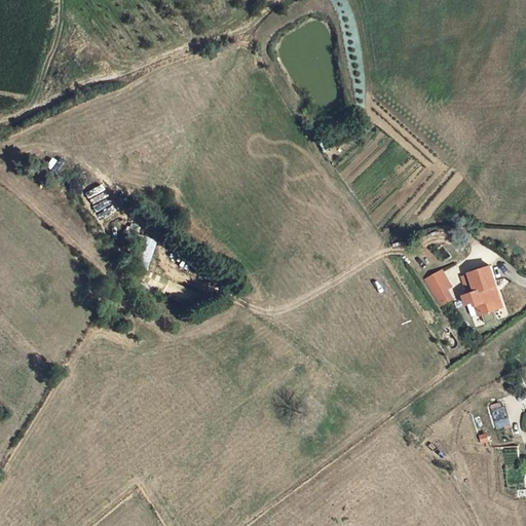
[(138,265),(147,269),(156,240),(148,237),(138,265)]
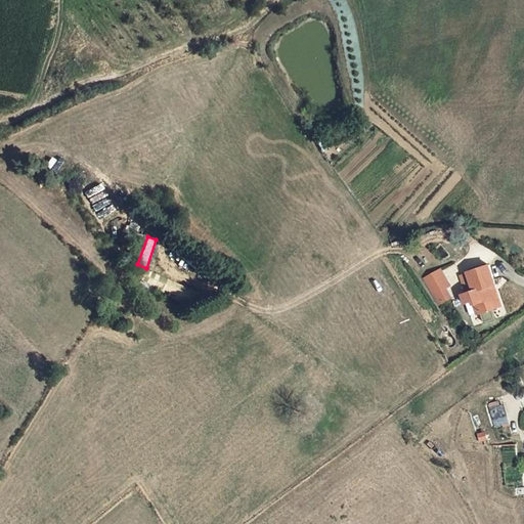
[(463,273),(467,292),(459,293),(457,294),(460,303),(468,301),(471,314),(490,310),(485,291),(489,290),(484,268),(463,273)]
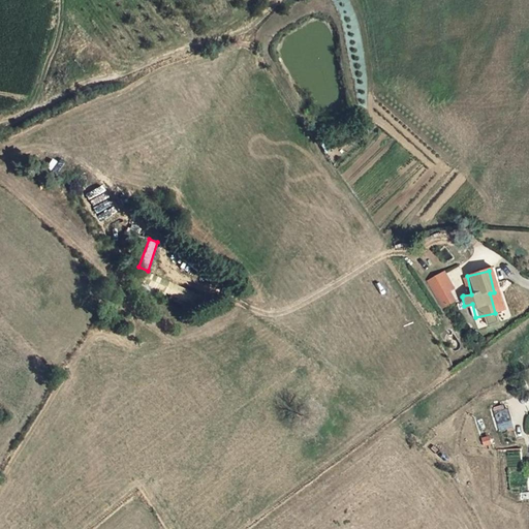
[(446,273),(430,277),(435,303),(449,300),(447,288),(452,287),(446,273)]
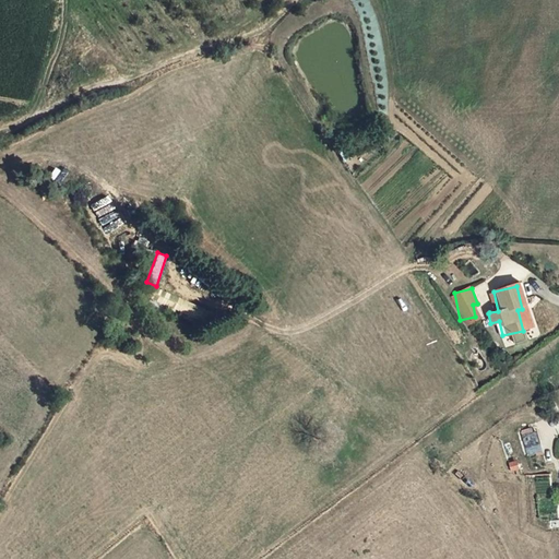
[(485,293),(489,312),(498,311),(494,292),(485,293)]
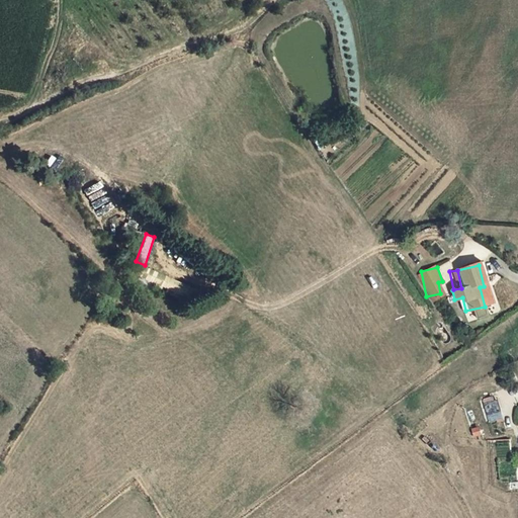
[(164,287),(181,293),(184,283),(167,278),(164,287)]
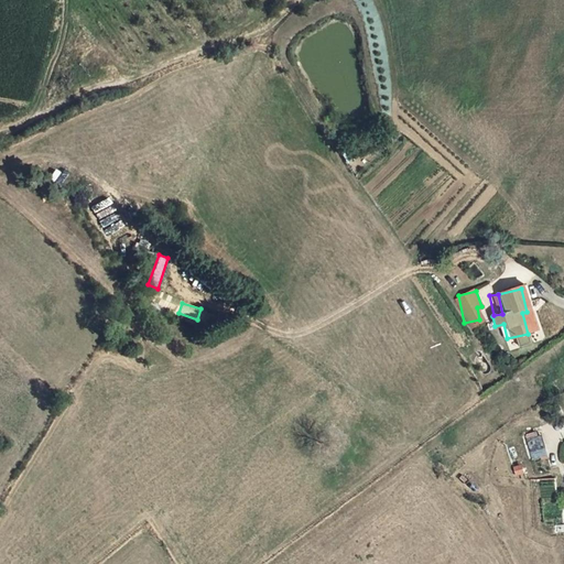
[(559,424),(560,408),(546,405),(544,423),(559,424)]
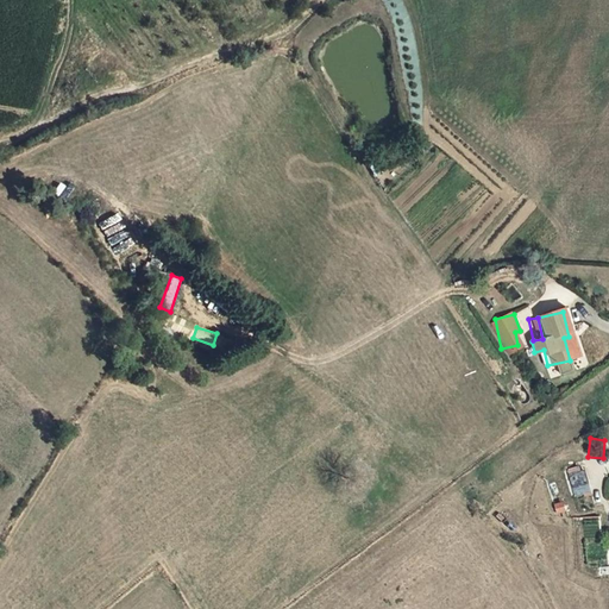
[(569,470),(573,493),(588,489),(582,466),(569,470)]
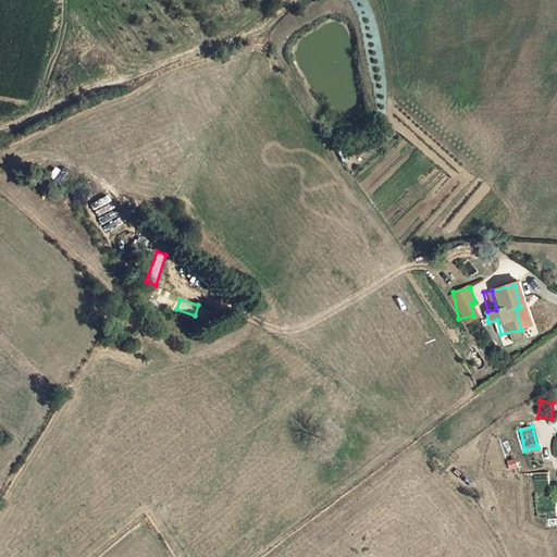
All buildings are outlined.
